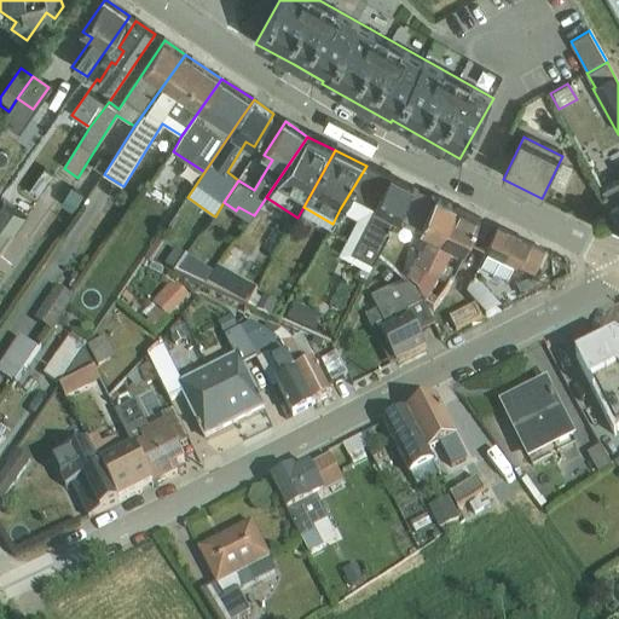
[(366,166),(340,209),(359,221),(339,255),(362,267),(358,275),(366,279),(414,190),(366,166)]
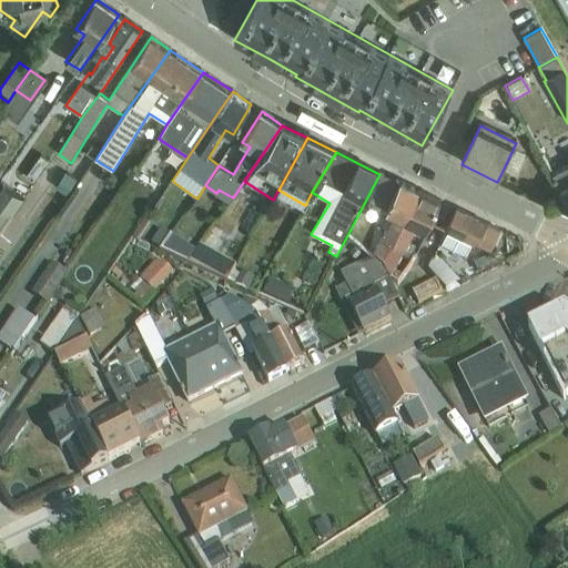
[(567,160),(567,168),(553,176),(561,193),(563,193),(567,202),(567,204),(567,160),(567,161),(567,160)]
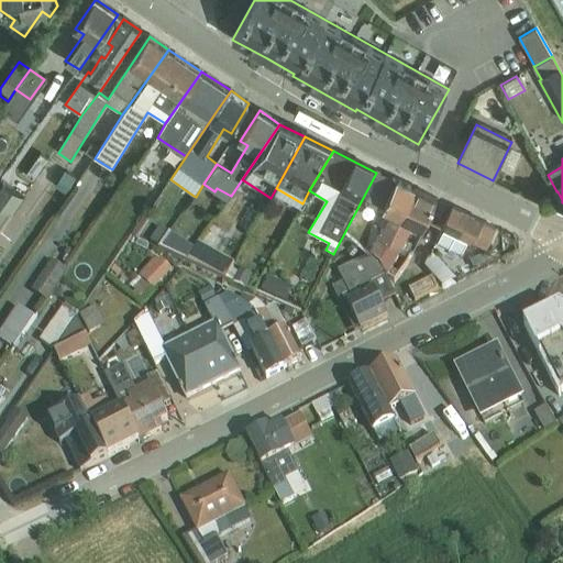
[(65,172),(55,186),(65,194),(76,178),(65,172)]
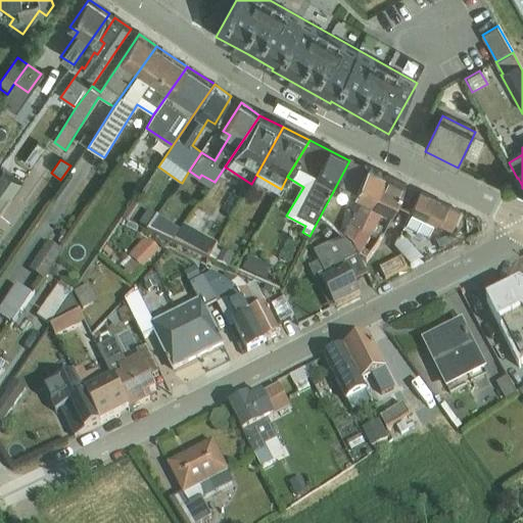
[(1,169),(0,171),(0,212),(21,183),(3,170),(1,169)]
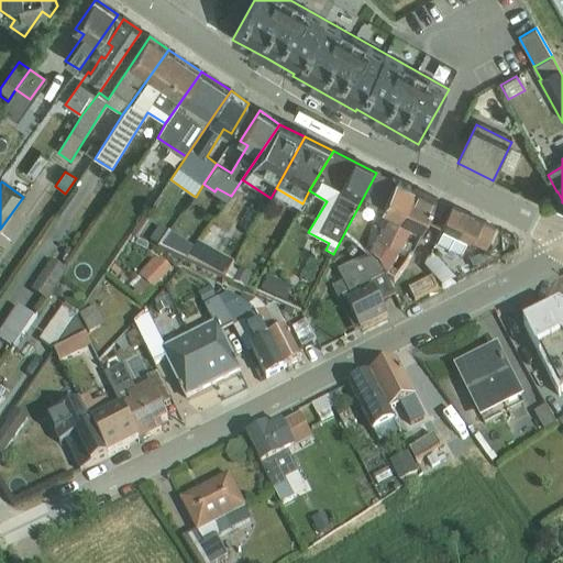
[(370,255),(381,265),(416,191),(397,183),(379,223),(383,225),(370,255)]
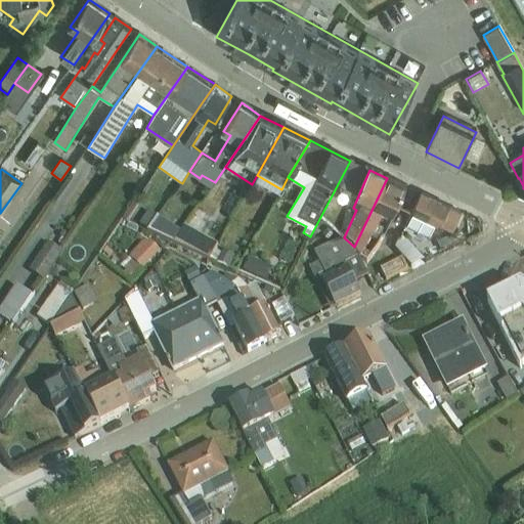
[(354,247),(358,257),(359,256),(368,242),(372,238),(379,242),(406,187),(387,178),(354,247)]
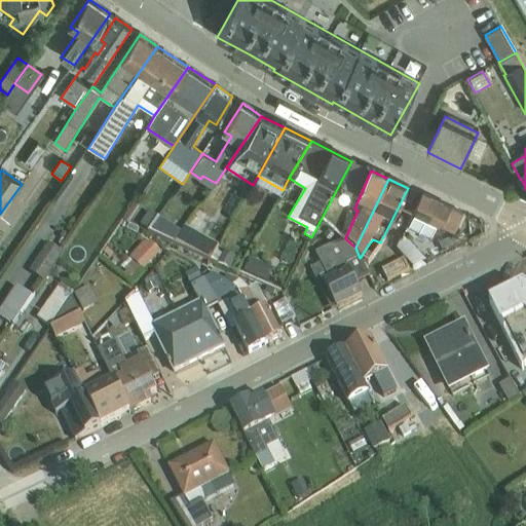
[(413,215),(408,228),(433,240),(439,228),(442,229),(442,227),(455,233),(463,216),(451,210),(423,195),(413,215)]
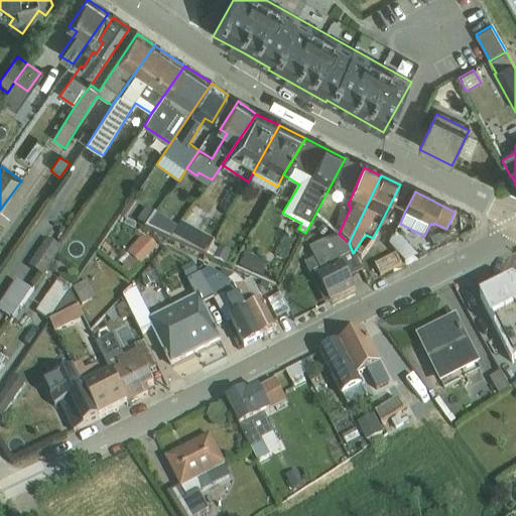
[(127,207),(121,217),(133,222),(137,214),(139,216),(145,206),(134,200),(129,208),(127,207)]
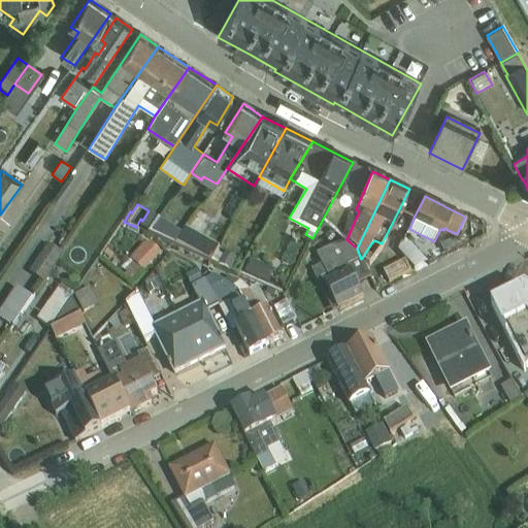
[(174,244),(184,232),(160,221),(160,222),(151,234),(174,244)]
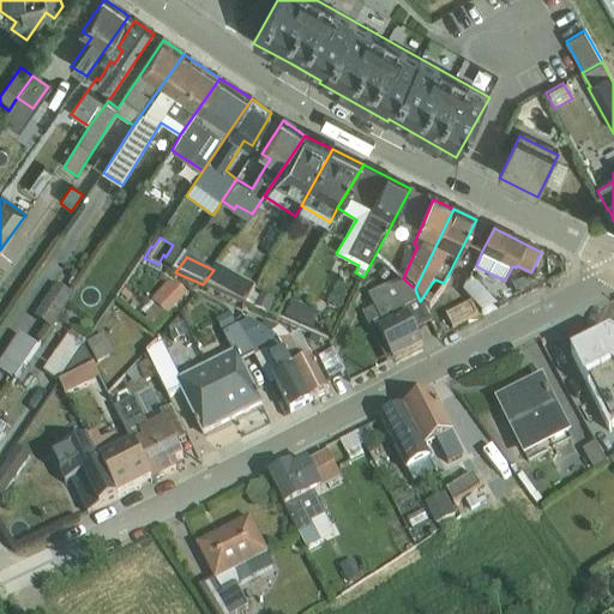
[(214,270),(203,284),(248,306),(253,295),(256,288),(216,266),(214,270)]
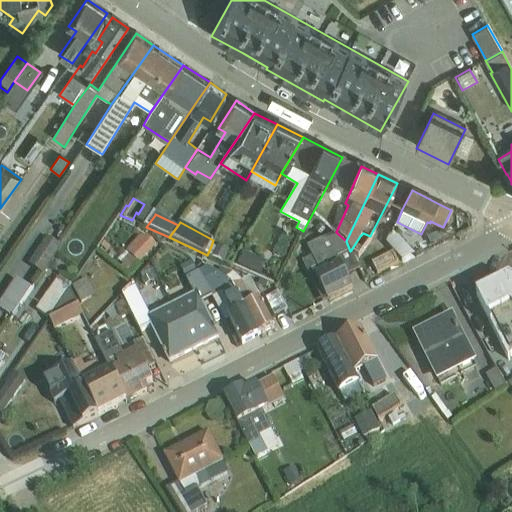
[(445,230),(427,239),(433,244),(452,234),(445,230)]
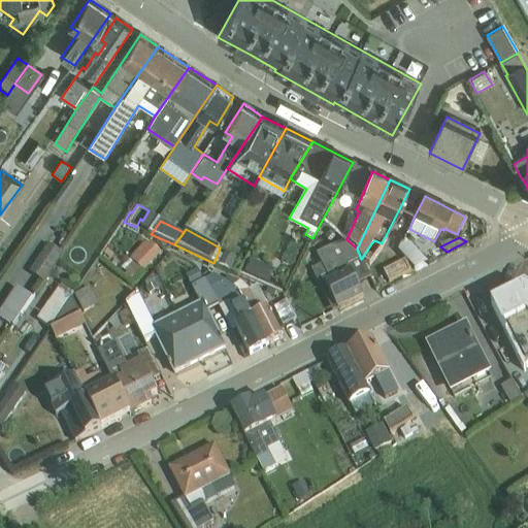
[(325,282),(337,309),(363,296),(357,285),(348,265),(361,259),(357,249),(347,239),(317,254),(323,265),(330,279),(325,282)]
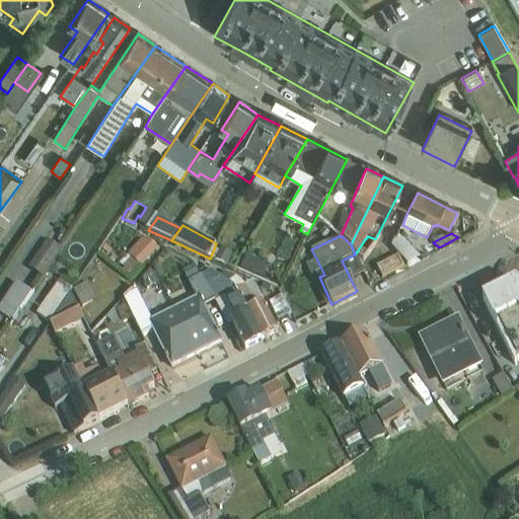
[(400,262),(409,252),(390,235),(382,243),(400,262)]
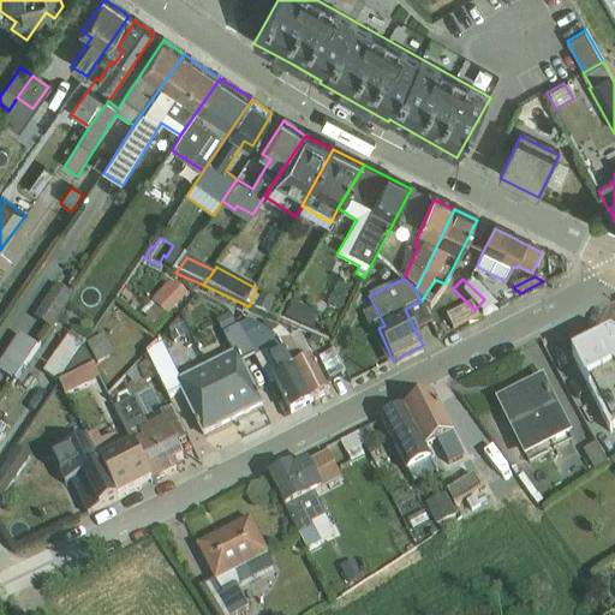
[(433,284),(422,300),(433,305),(441,288),(433,284)]
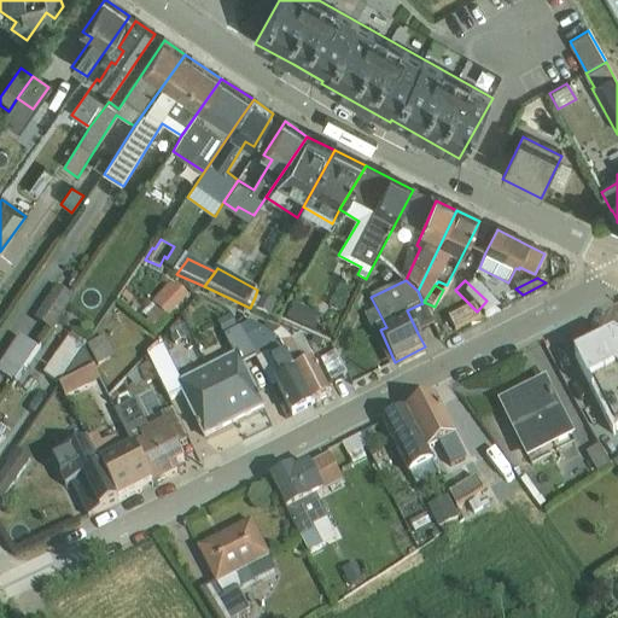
[(57,286),(34,320),(52,332),(74,297),(57,286)]
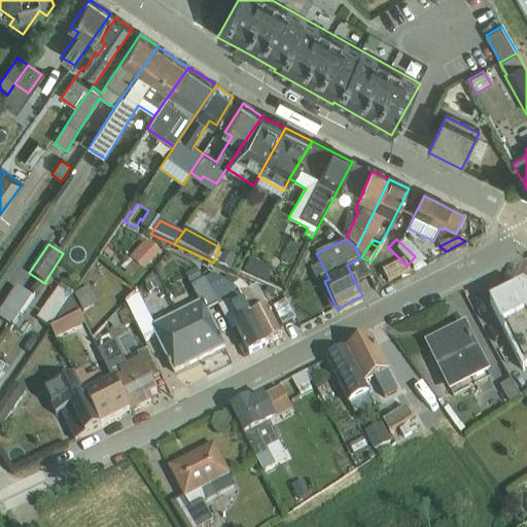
[(147,246),(132,260),(142,271),(157,255),(147,246)]
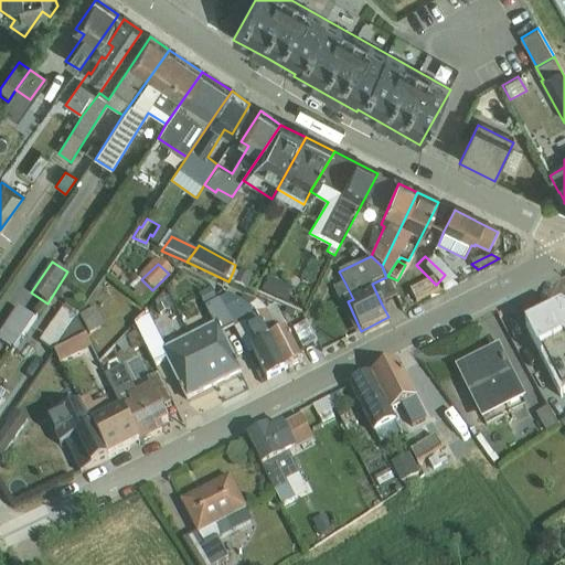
[(233,272),(228,281),(248,290),(254,278),(238,270),(237,274),(233,272)]
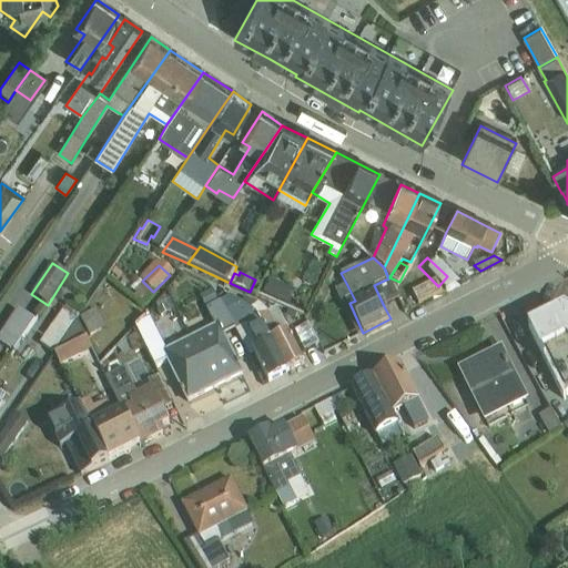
[(374,285),(384,306),(398,298),(388,279),(374,285)]
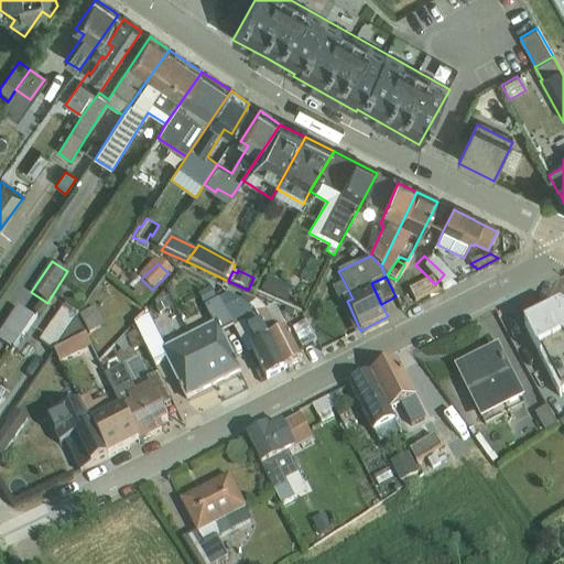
[(269,279),(262,293),(288,305),(294,291),(269,279)]
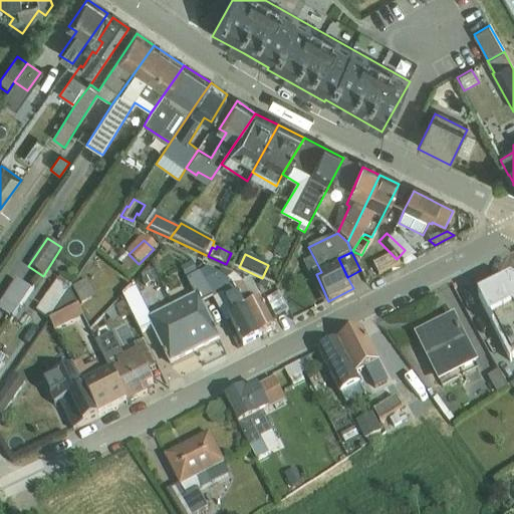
[(321,272),(314,258),(303,262),(315,285),(324,303),(328,301),(316,274),(321,272)]
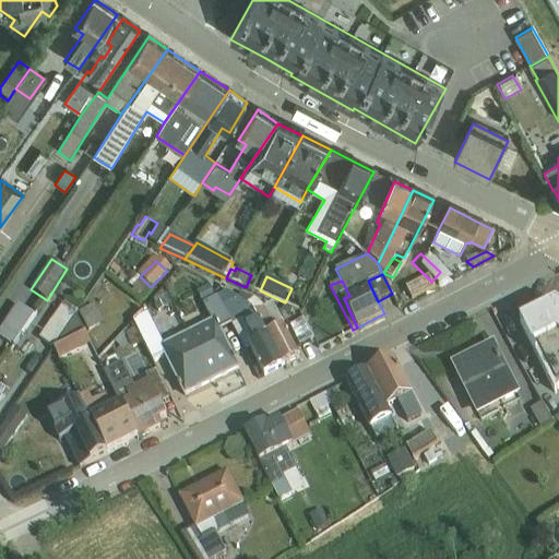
[(188,333),(212,381),(238,368),(235,360),(236,360),(221,330),(232,325),(218,297),(215,298),(209,285),(197,292),(211,321),(188,333)]
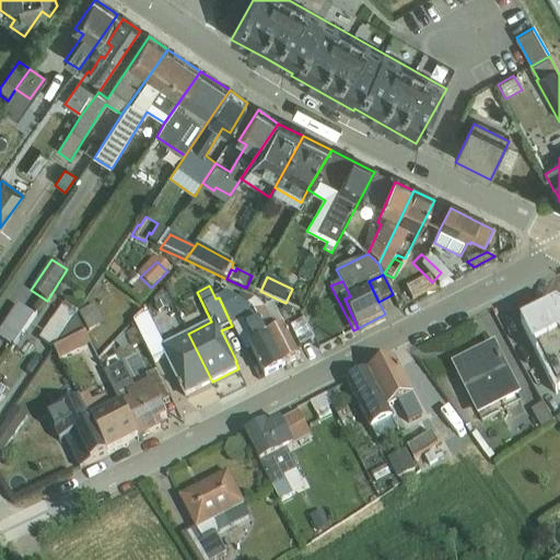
[(522,322),(544,311),(531,286),(509,295),(522,322)]
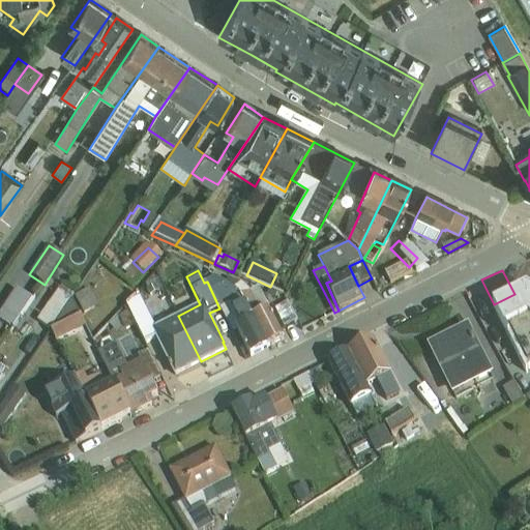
[(207,282),(219,308),(233,333),(238,330),(251,355),(267,347),(258,328),(239,293),(232,278),(229,277),(226,282),(215,276),(207,282)]
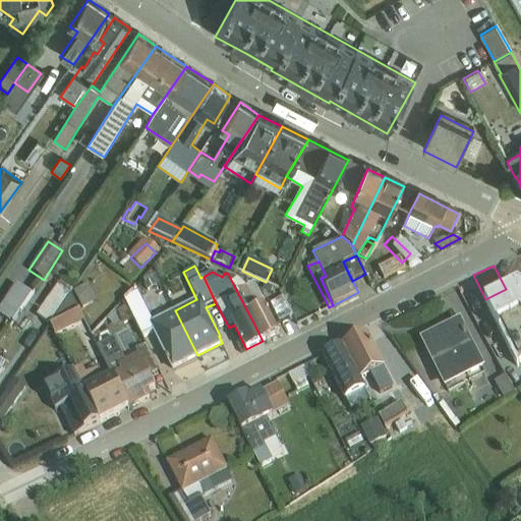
[(253,323),(263,341),(279,333),(254,282),(246,284),(228,274),(235,288),(253,323)]
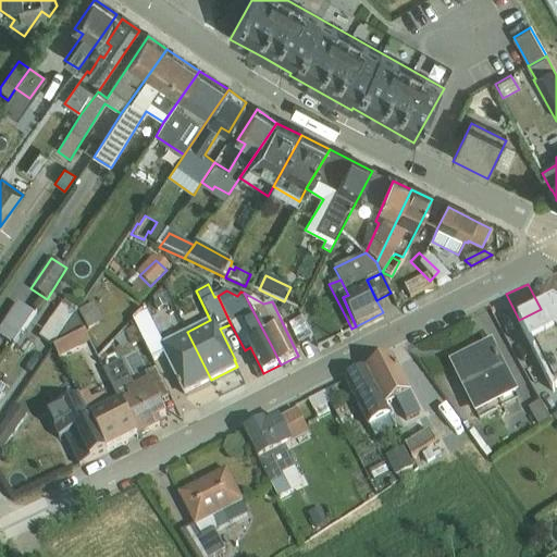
[(65,300),(40,336),(54,346),(75,317),(79,310),(65,300)]
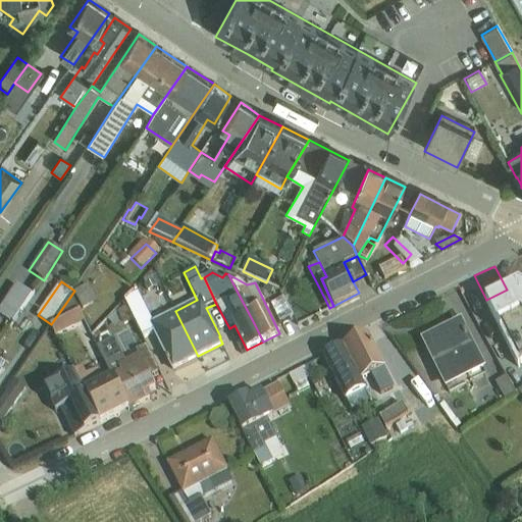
[(486,300),(485,300),(518,364),(521,362),(521,285),(519,283),(507,290),(486,300)]
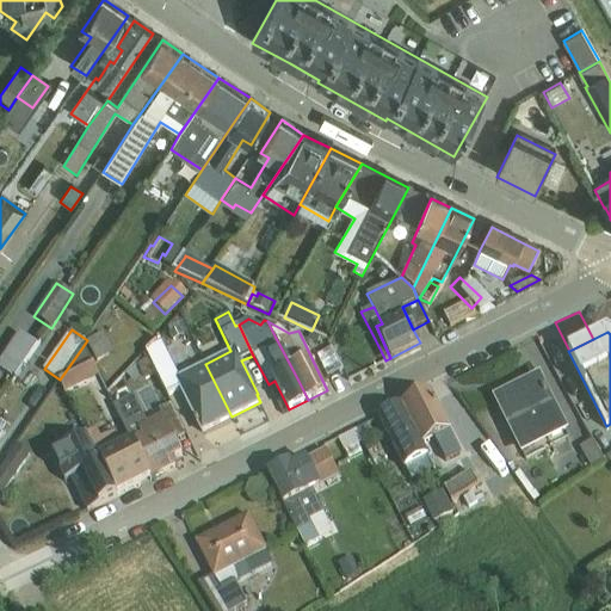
[(104,333),(86,343),(97,360),(113,352),(104,333)]
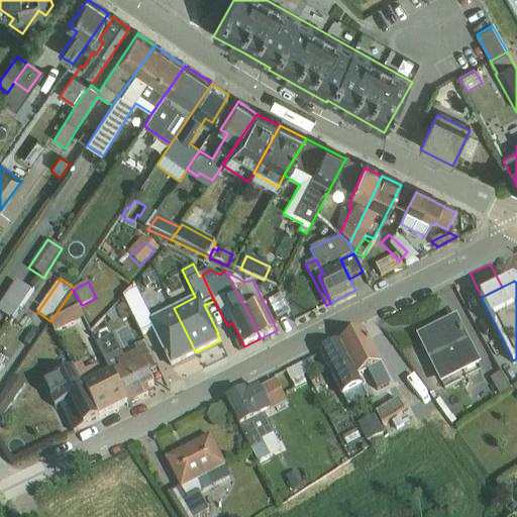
[(16,283),(0,308),(0,312),(13,321),(31,293),(16,283)]
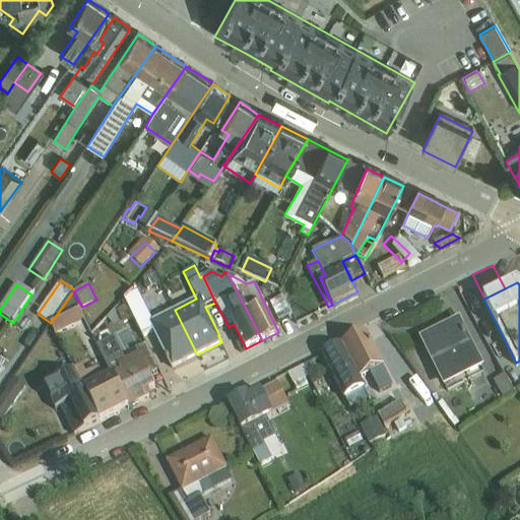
[(197,354),(175,310),(152,321),(136,287),(124,300),(142,335),(152,330),(168,362),(169,361),(172,368),(197,354)]
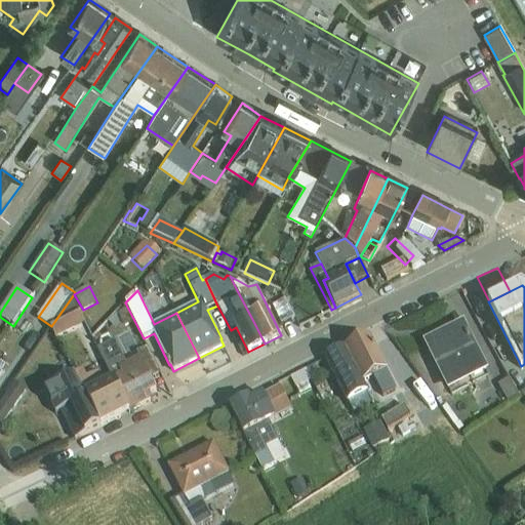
[(51,326),(50,329),(54,338),(84,323),(71,298),(51,326)]
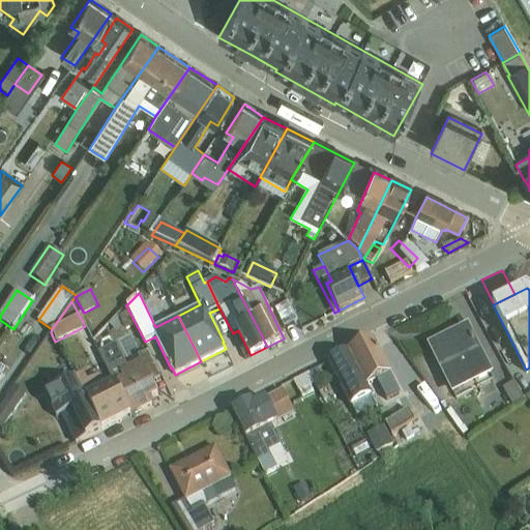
[(287,303),(275,308),(285,327),(297,321),(287,303)]
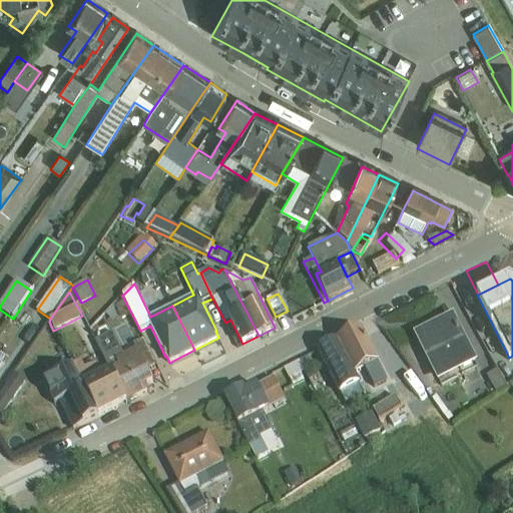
[(452,317),(416,335),(439,381),(476,363),(452,317)]
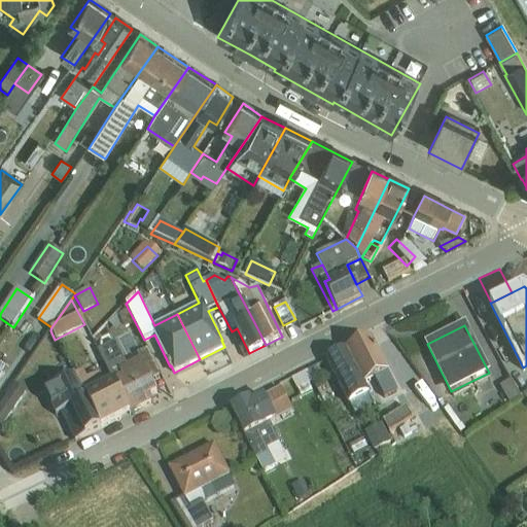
[(355,367),(363,384),(375,378),(384,396),(397,389),(370,338),(346,349),(355,367)]
